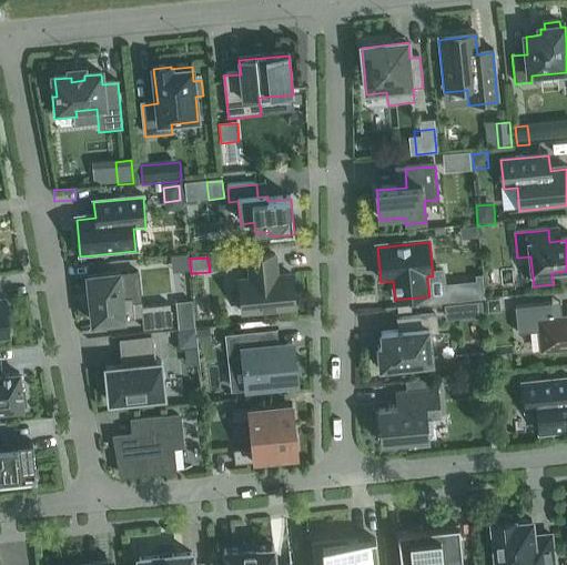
[(295,311),(292,278),(274,279),(273,273),(276,273),(275,258),(249,261),(251,281),(240,283),(243,316),(295,311)]
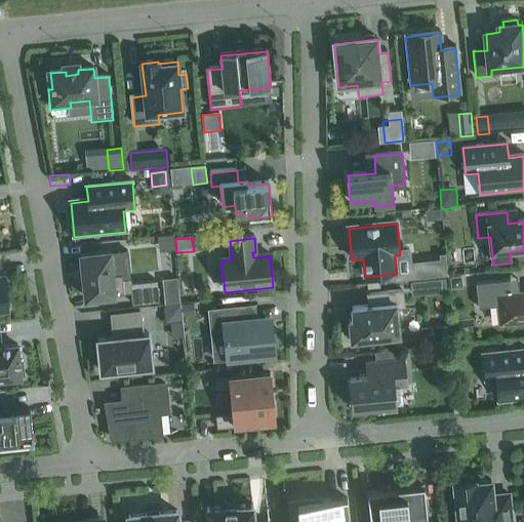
[(111,257),(111,253),(82,256),(86,300),(115,297),(115,296),(124,295),(123,278),(113,279),(113,271),(116,271),(114,257),(111,257)]
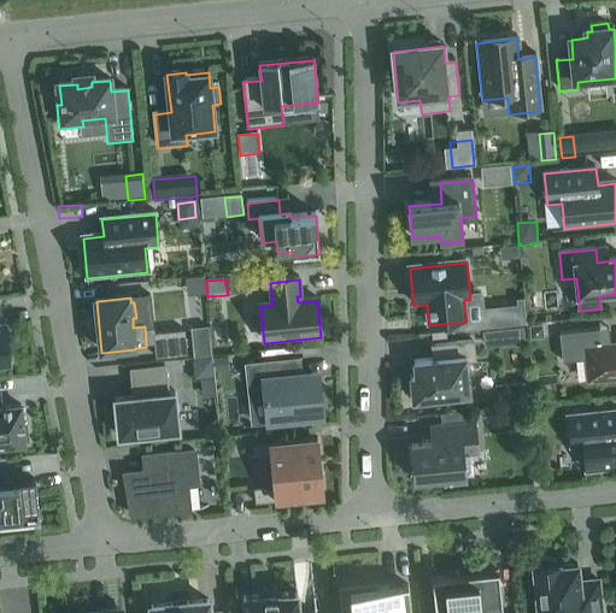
[(0,369),(10,367),(6,328),(0,328),(0,369)]
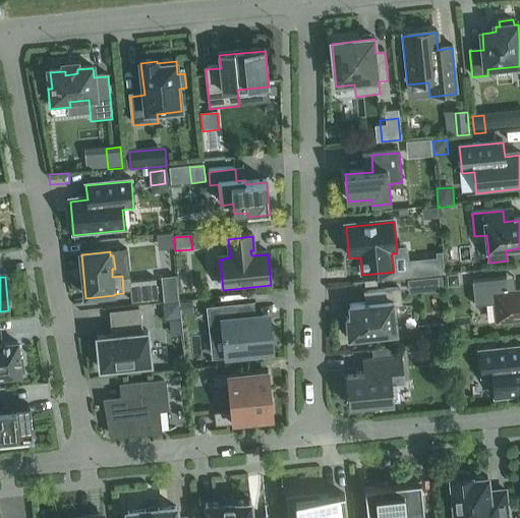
[(458,277),(447,278),(449,289),(459,288),(458,277)]
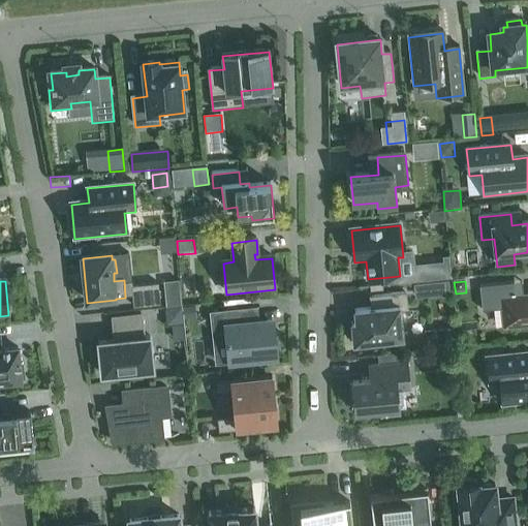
[(179,282),(164,284),(166,309),(182,307),(179,282)]
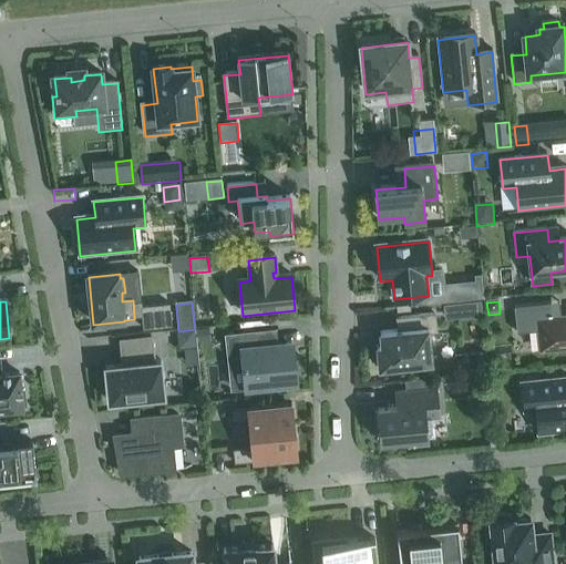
[(463,305),(444,307),(446,322),(464,320),(463,305)]
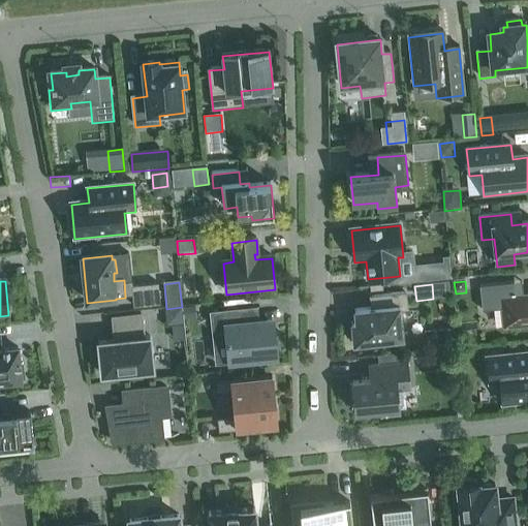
[(505,329),(527,327),(527,297),(516,299),(515,284),(480,288),(483,313),(503,311),(505,329)]
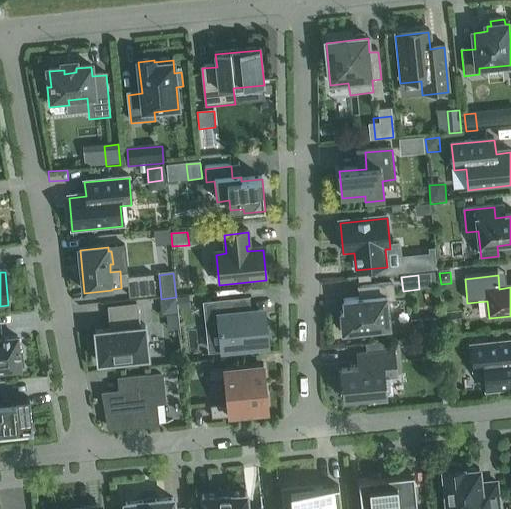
[(130,299),(156,296),(154,276),(128,279),(130,299)]
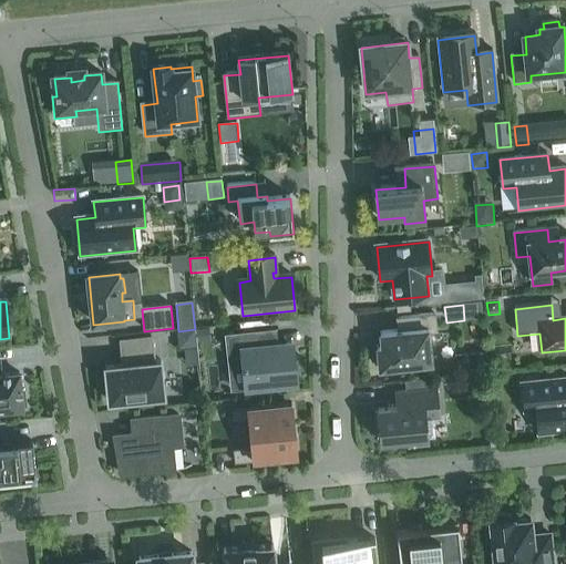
[(399,332),(381,335),(382,348),(378,348),(378,354),(374,354),(376,366),(380,366),(380,370),(387,370),(387,375),(404,372),(404,368),(432,365),(429,334),(438,334),(435,317),(398,320),(399,332)]
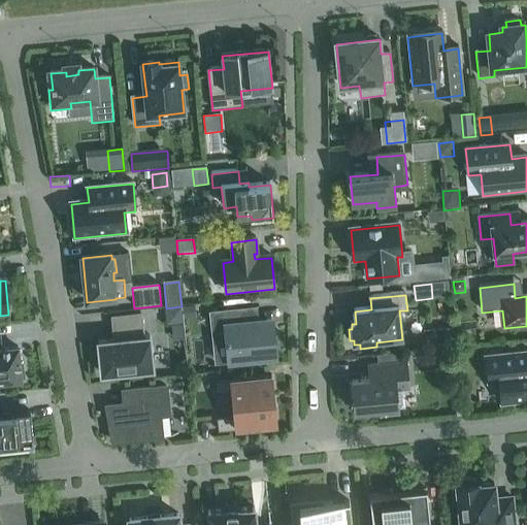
[(131,305),(98,307),(98,322),(131,320),(131,305)]
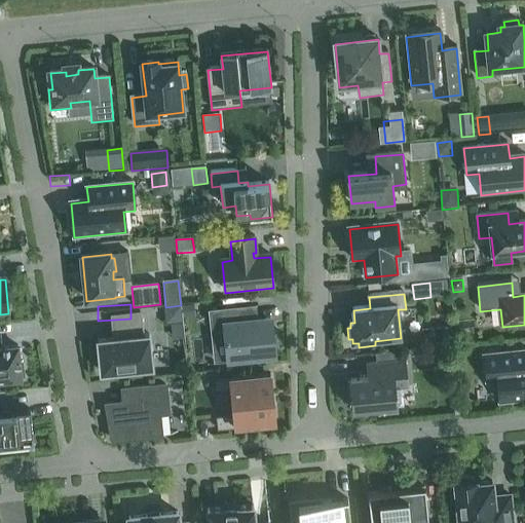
[(194,306),(183,307),(184,320),(196,318),(194,306)]
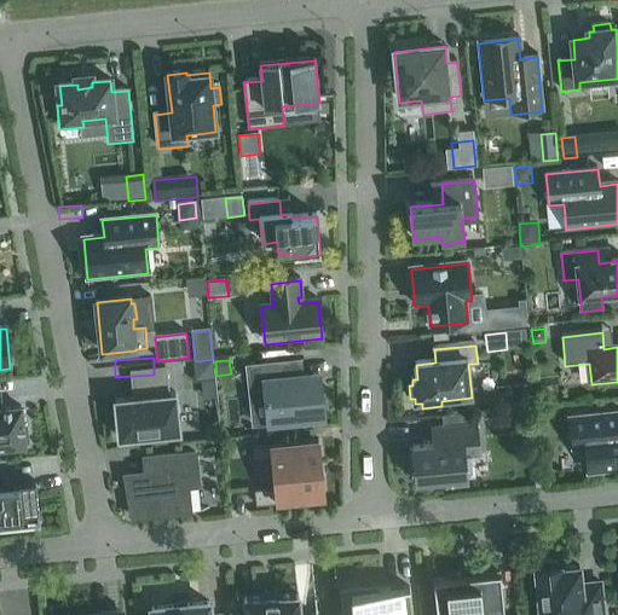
[(296,379),(295,364),(249,369),(253,402),(267,400),(270,424),(323,419),(318,377),(296,379)]
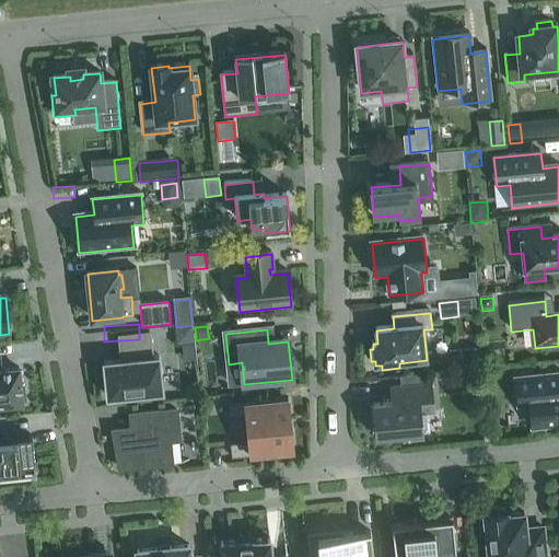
[(104,364),(108,398),(162,393),(159,359),(152,359),(151,349),(120,352),(121,362),(104,364)]
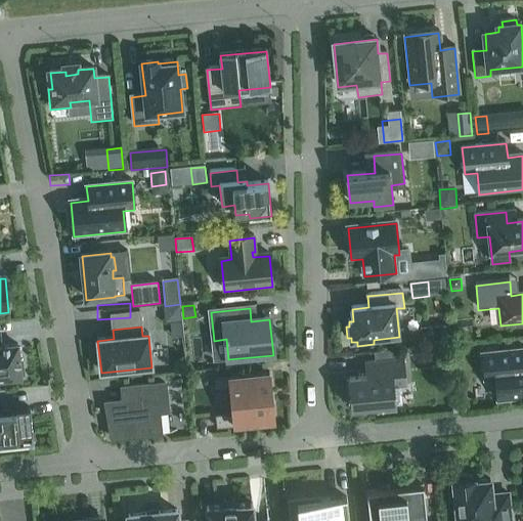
[(0,382),(22,381),(22,378),(25,377),(23,362),(19,362),(18,348),(0,349),(0,382)]
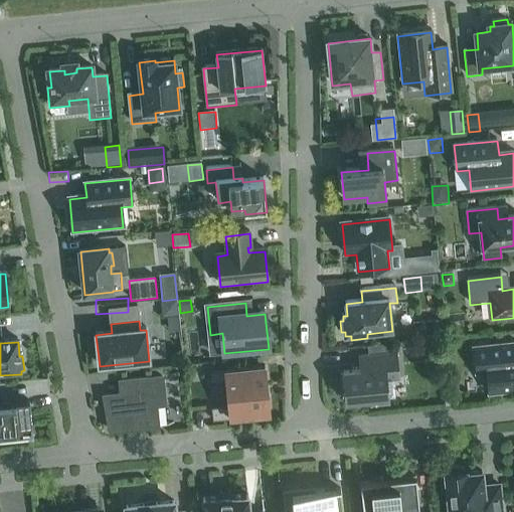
[(490,394),(513,391),(513,343),(474,348),(477,375),(488,374),(490,394)]
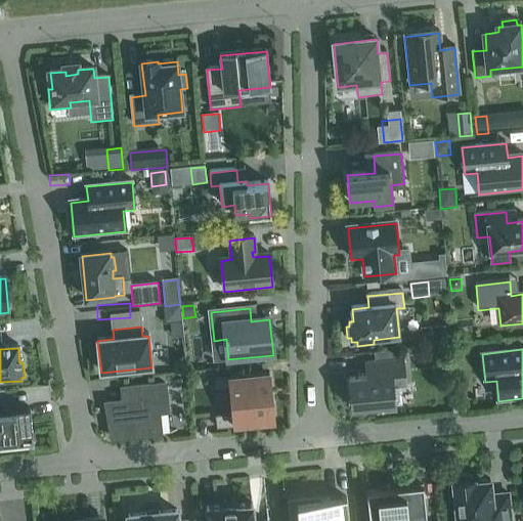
[(346,381),(348,398),(352,398),(353,410),(377,407),(378,414),(396,411),(394,388),(406,387),(404,360),(375,363),(376,378),(346,381)]
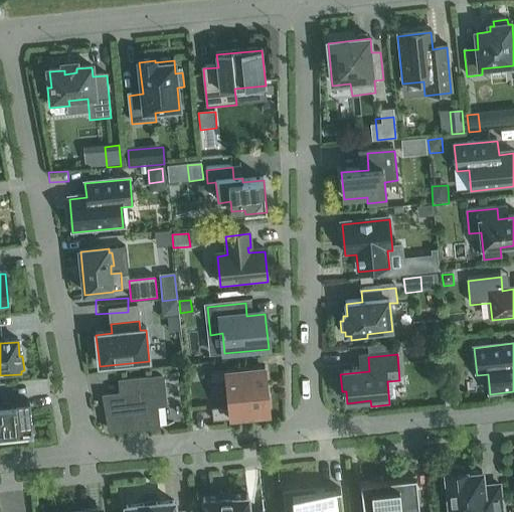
[(210,374),(212,384),(227,382),(229,408),(212,409),(214,422),(232,420),(232,418),(271,414),(266,368),(210,374)]
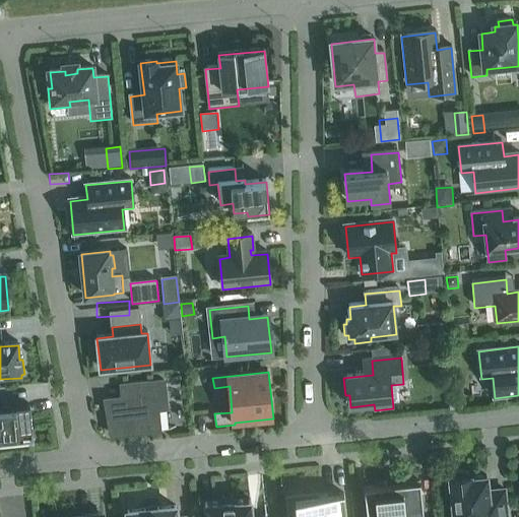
[(164,382),(124,387),(125,400),(106,402),(113,437),(160,432),(158,410),(167,409),(164,382)]
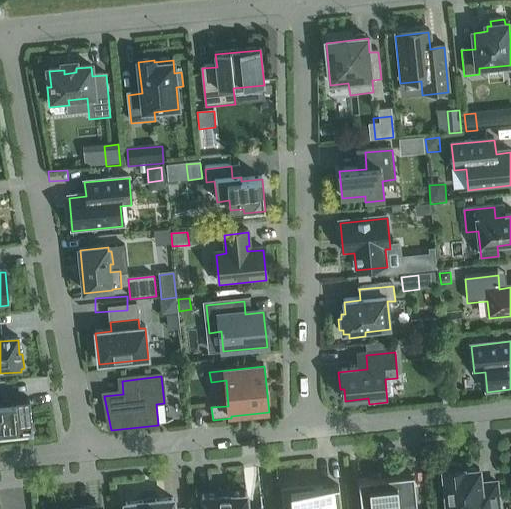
[(9,436),(33,433),(30,402),(0,405),(0,440),(10,440),(9,436)]
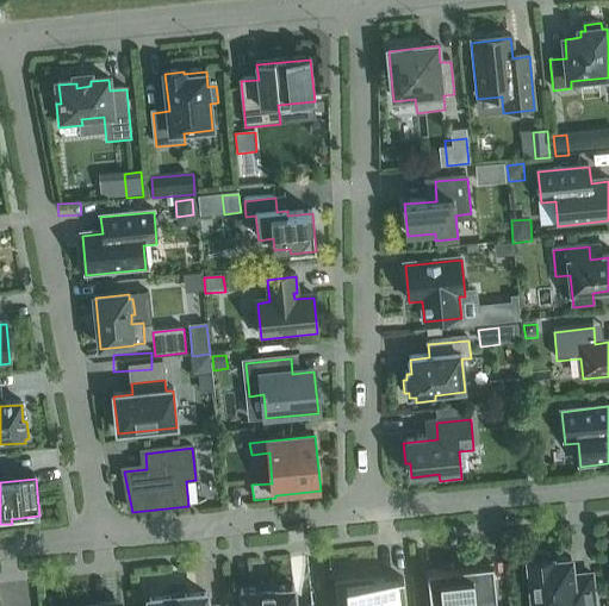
[(595,605),(592,576),(573,579),(571,561),(553,563),(553,561),(550,554),(530,556),(528,563),(529,567),(523,568),(524,586),(530,585),(533,605),(595,605)]
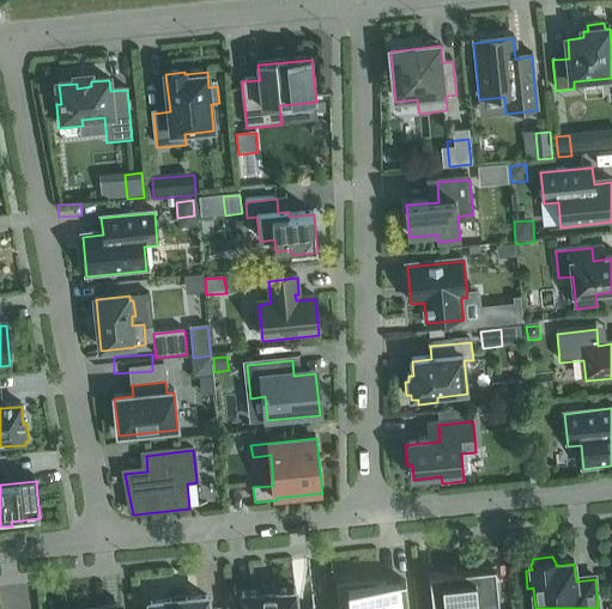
[(472,608),(468,573),(458,573),(456,568),(453,568),(453,574),(430,577),(434,608),(472,608)]
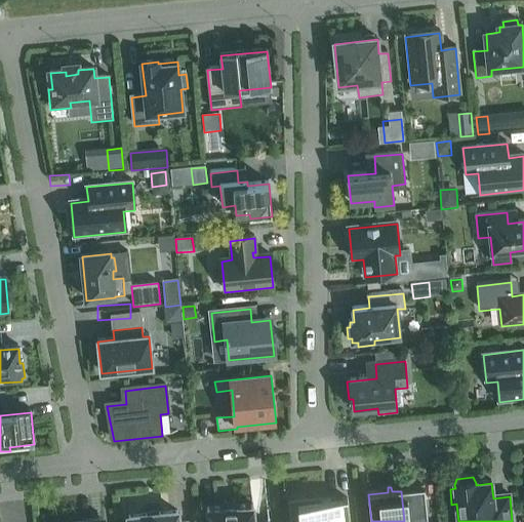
[(428,521),(425,488),(401,491),(404,521),(428,521)]
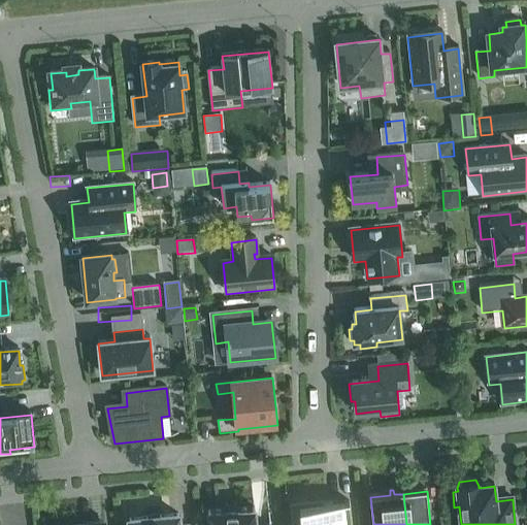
[(352,524),(350,503),(310,507),(310,503),(291,505),(293,524),(352,524)]
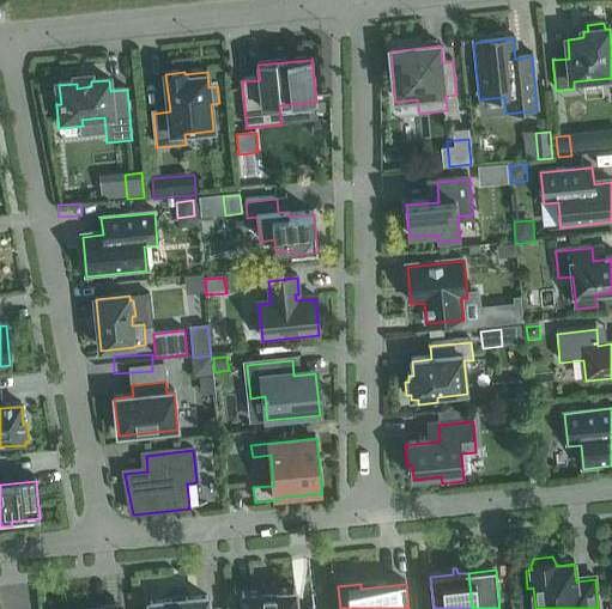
[(297,608),(296,590),(242,596),(243,608),(297,608)]
